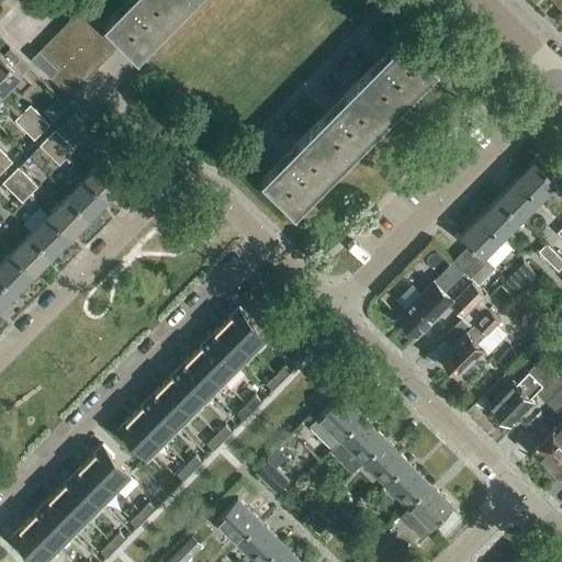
[(125,0),(105,20),(107,21),(125,40),(139,54),(188,6),(181,0),(125,0)]
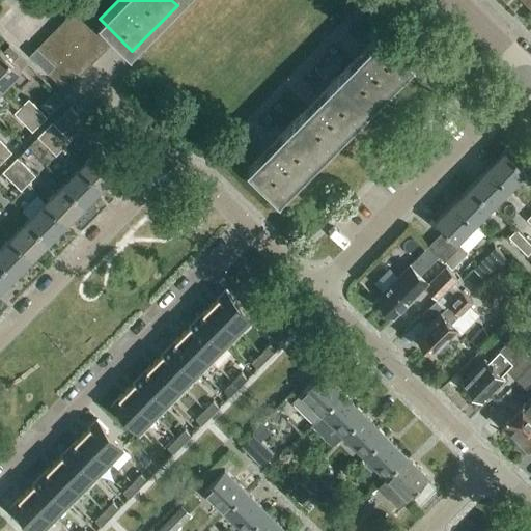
[(83,2),(74,11),(91,29),(101,20),(100,19),(83,2)]
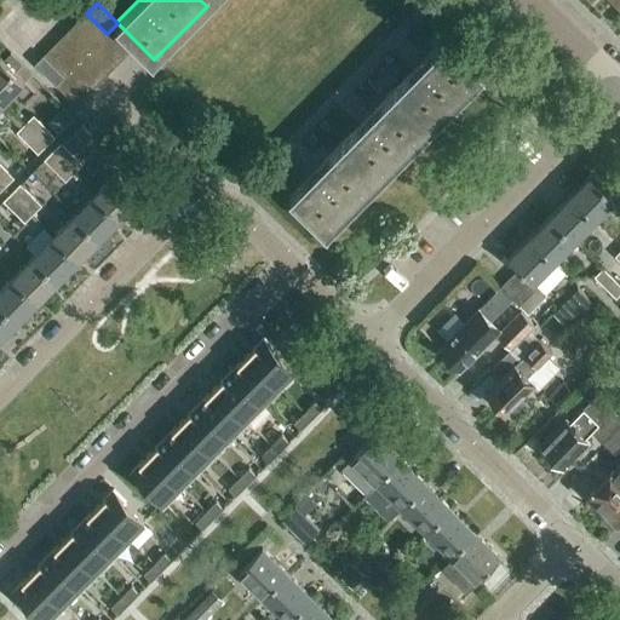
[(86,13),(75,24),(97,45),(107,34),(86,13)]
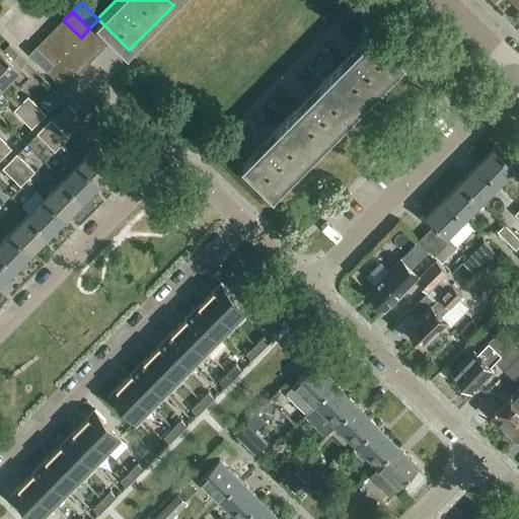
[(98,19),(89,28),(107,46),(116,36),(98,19)]
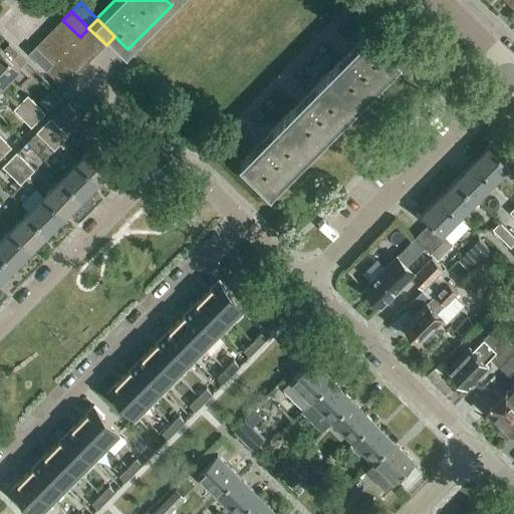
[(62,20),(54,29),(71,45),(80,37),(62,20)]
